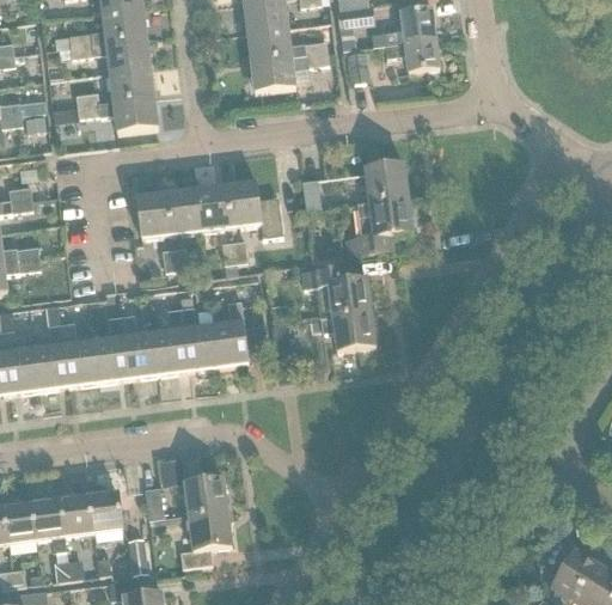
[(144,8),(142,0),(101,0),(103,13),(144,8)]
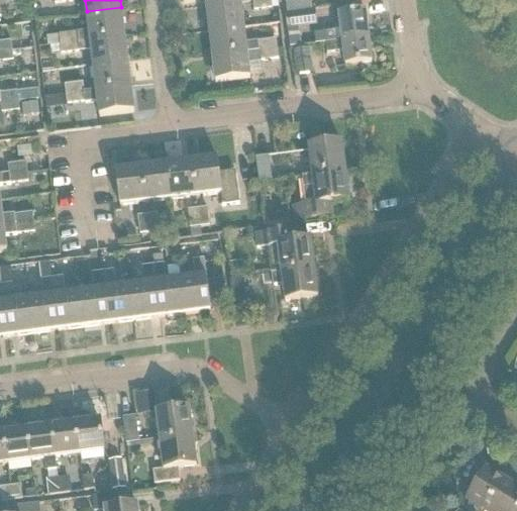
[(209,27),(243,23),(240,0),(223,0),(206,2),(209,27)]
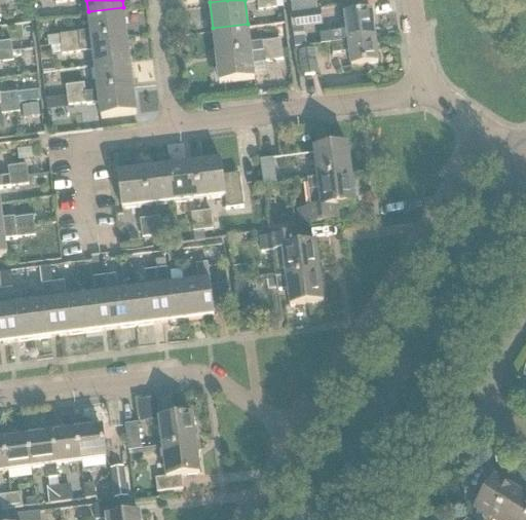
[(290,0),(291,9),(315,6),(314,0),(290,0)]
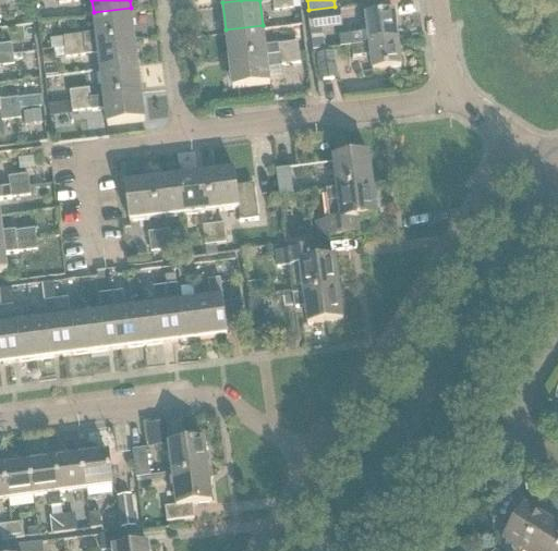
[(331,7),(308,10),(307,10),(308,24),(340,20),(339,5),(331,7)]
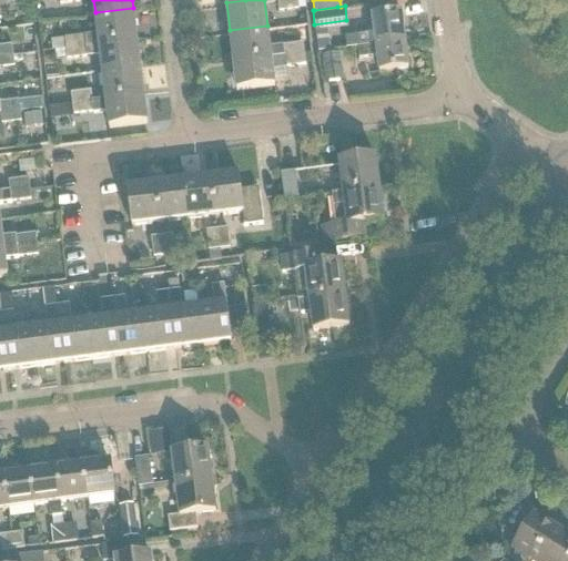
[(95,12),(97,29),(82,31),(84,41),(137,34),(133,8),(95,12)]
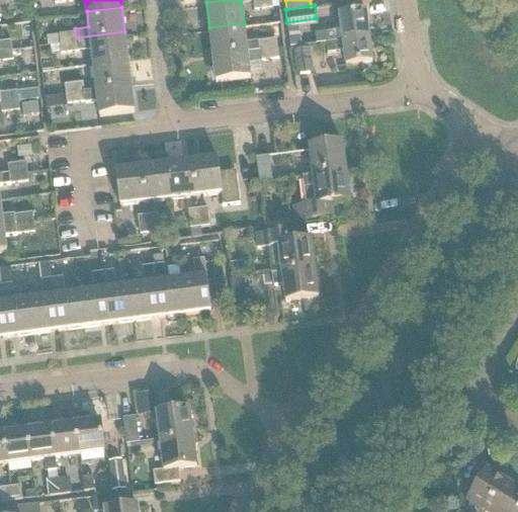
[(339,11),(341,26),(314,29),(316,39),(326,37),(326,38),(368,33),(365,8),(339,11)]
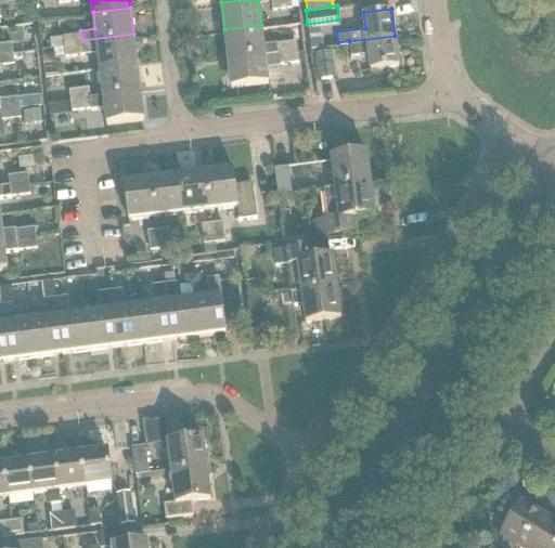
[(262,29),(261,25),(224,29),(228,56),(265,52),(276,50),(275,40),(263,42),(262,29)]
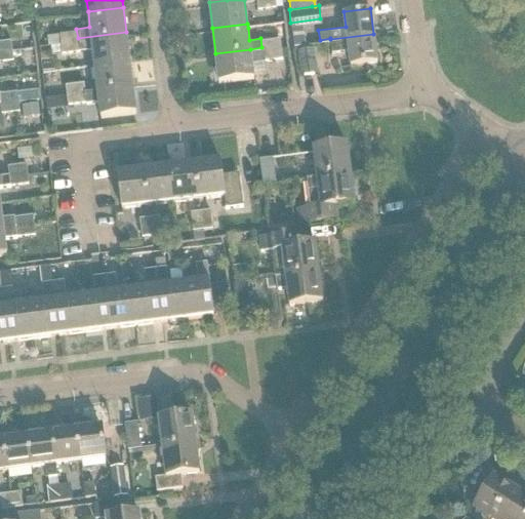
[(78,38),(76,29),(57,31),(58,32),(59,41),(78,38)]
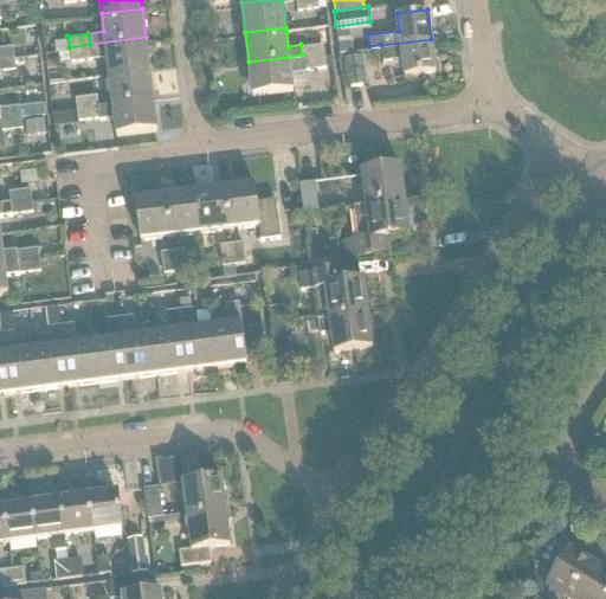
[(68,37),(53,38),(55,49),(58,49),(69,47),(68,37)]
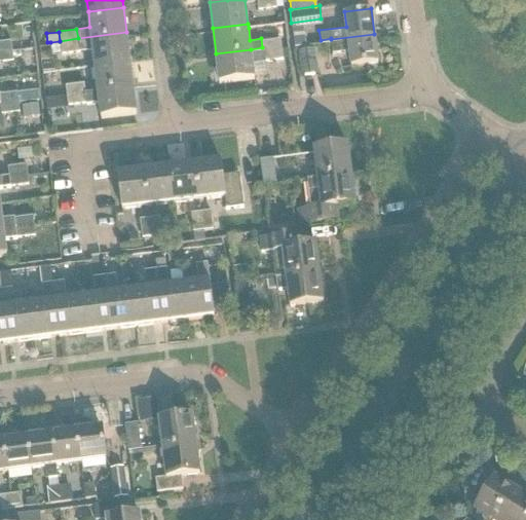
[(78,38),(79,48),(92,46),(95,62),(129,58),(126,32),(78,38)]
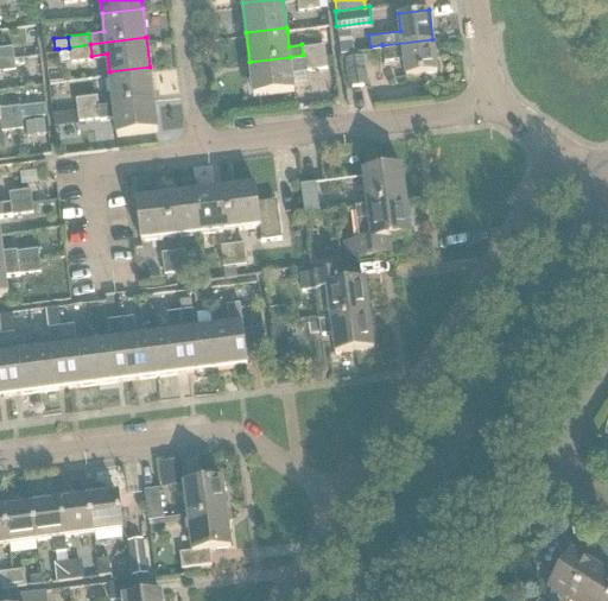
[(437,68),(432,39),(382,45),(384,57),(404,55),(405,73),(437,68)]
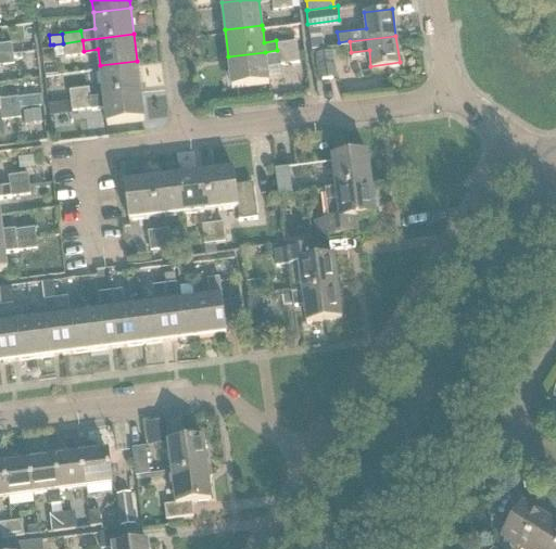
[(277,50),(297,48),(295,38),(276,40),(277,50)]
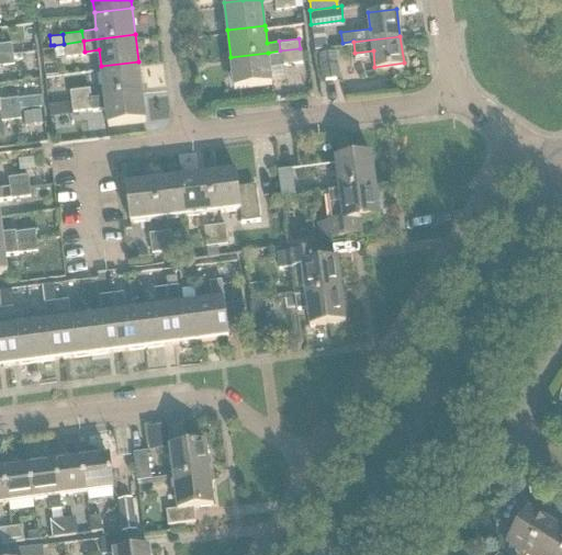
[(0,51),(12,51),(10,40),(0,41),(0,51)]
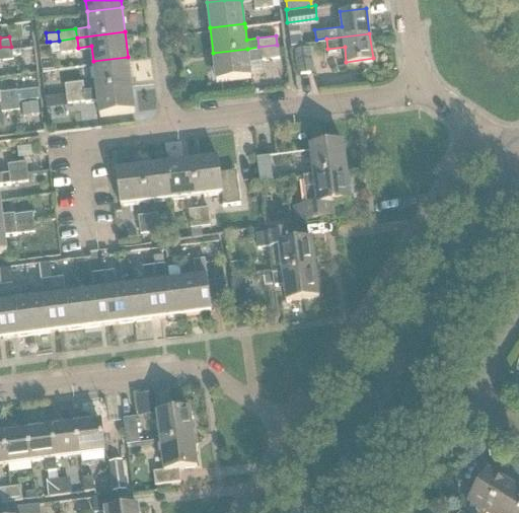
[(77,38),(59,41),(60,50),(78,48),(77,38)]
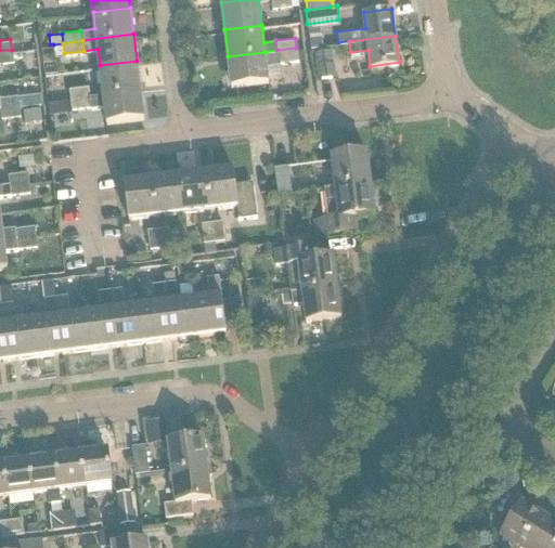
[(63,43),(53,44),(54,55),(64,53),(63,43)]
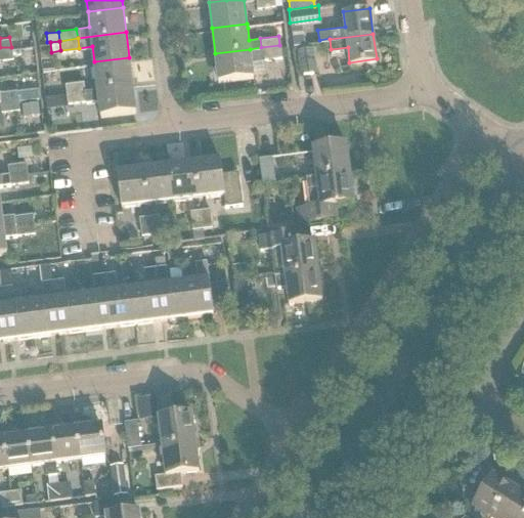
[(280,55),(279,45),(261,47),(262,57),(280,55)]
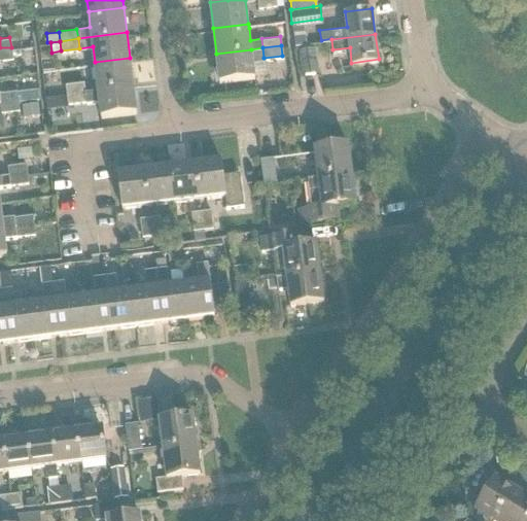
[(319,70),(315,45),(296,47),(301,72),(319,70)]
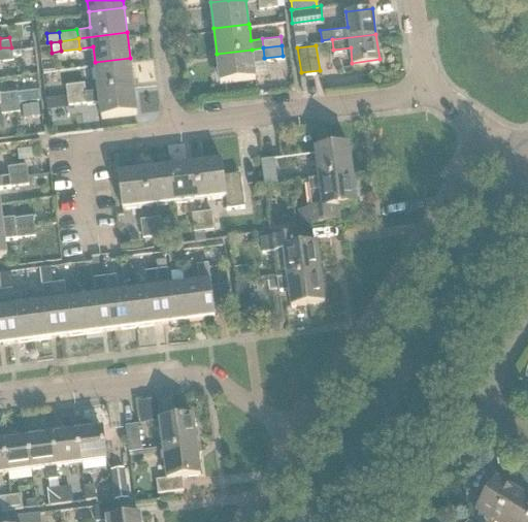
[(11,47),(0,47),(0,58),(12,58),(11,47)]
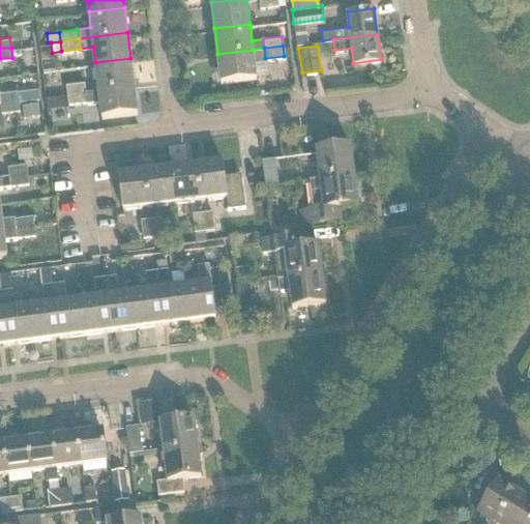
[(253,50),(217,54),(221,81),(256,76),(254,60),(265,58),(264,48),(253,50)]
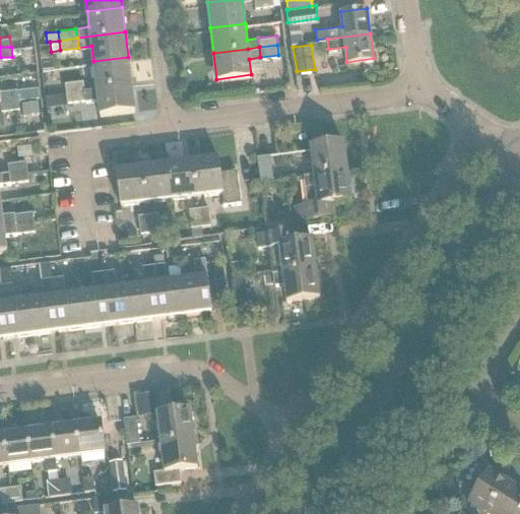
[(93,61),(96,86),(131,82),(128,57),(93,61)]
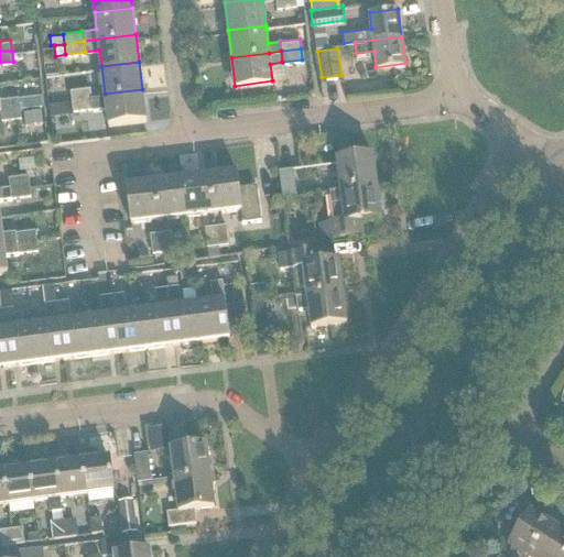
[(71,98),(90,96),(89,85),(69,88),(71,98)]
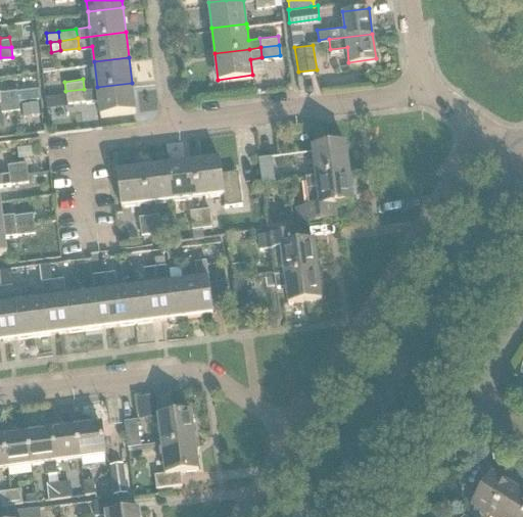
[(135,109),(132,83),(97,87),(84,89),(85,99),(85,100),(98,98),(100,113),(135,109)]
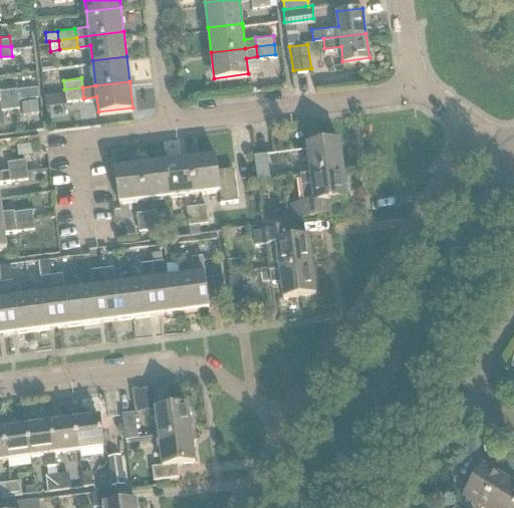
[(0,97),(17,95),(15,86),(0,88),(0,97)]
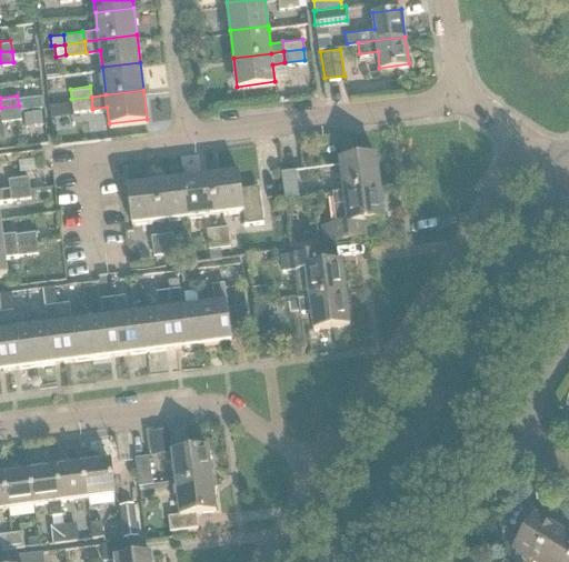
[(91,97),(71,99),(72,110),(92,108),(91,97)]
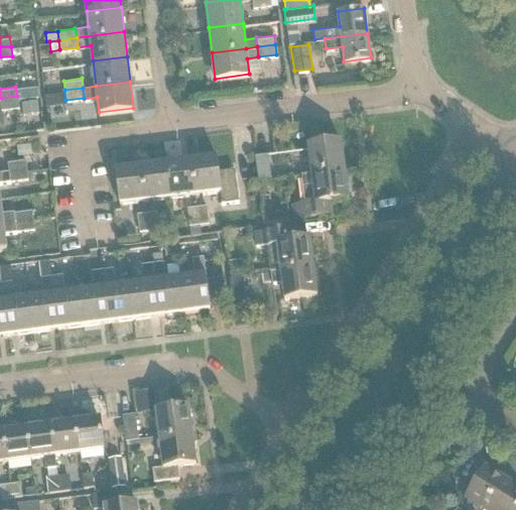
[(17,96),(0,98),(0,108),(18,106),(17,96)]
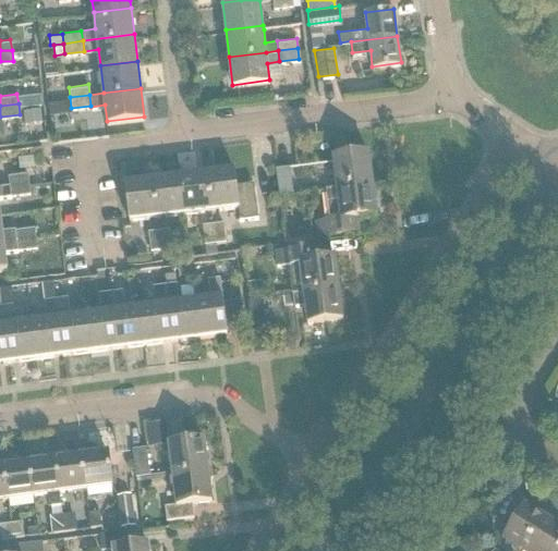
[(40,106),(23,108),(24,121),(41,119),(40,106)]
